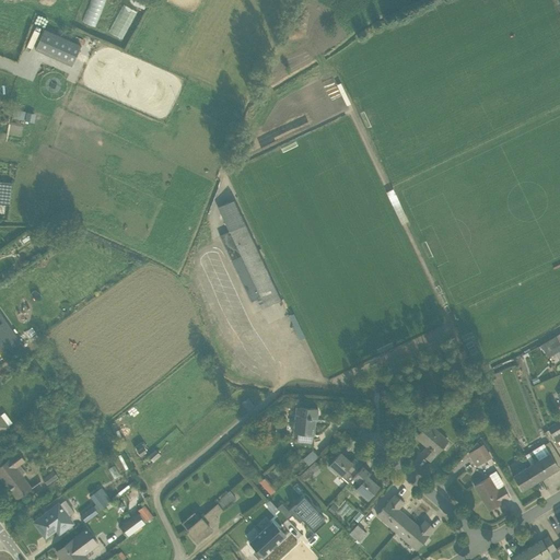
[(35,50),(70,67),(79,46),(45,31),(35,50)]
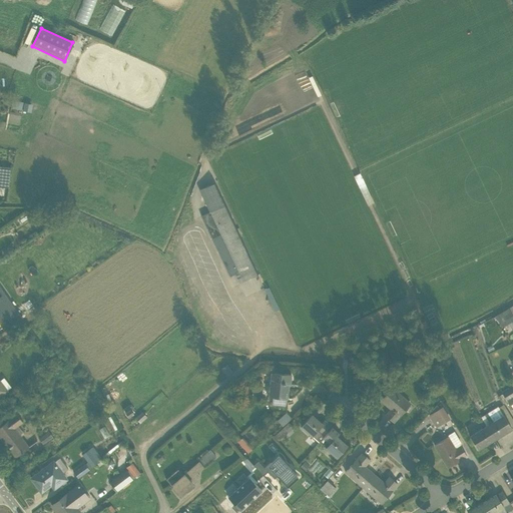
[(5,100),(5,109),(16,108),(16,99),(5,100)]
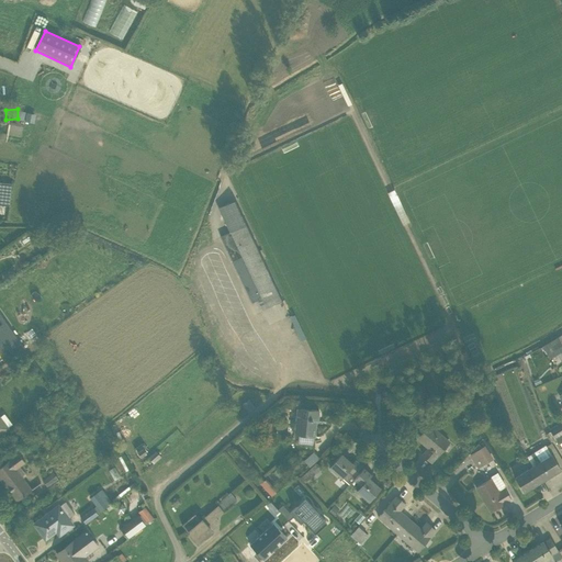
[(281,301),(233,200),(216,208),(228,232),(220,236),(250,303),(256,301),(261,311),(281,301)]
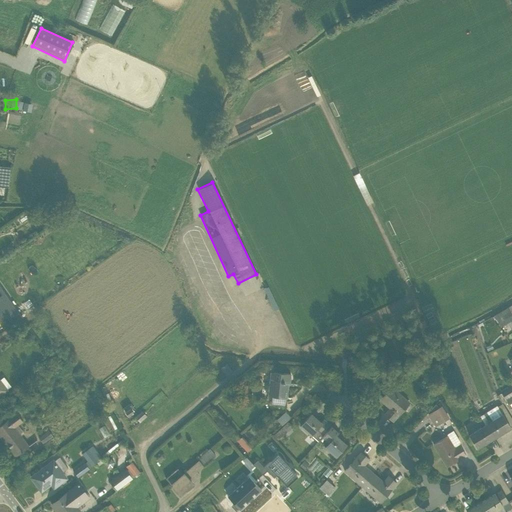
[(494,311),(501,324),(511,318),(511,308),(509,303),(494,311)]
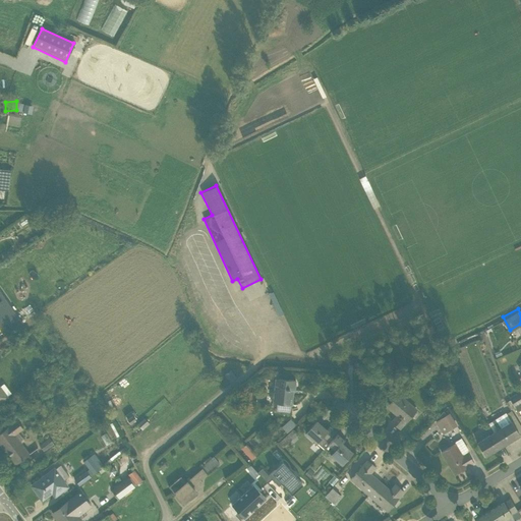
[(224,368),(217,374),(225,383),(231,377),(224,368)]
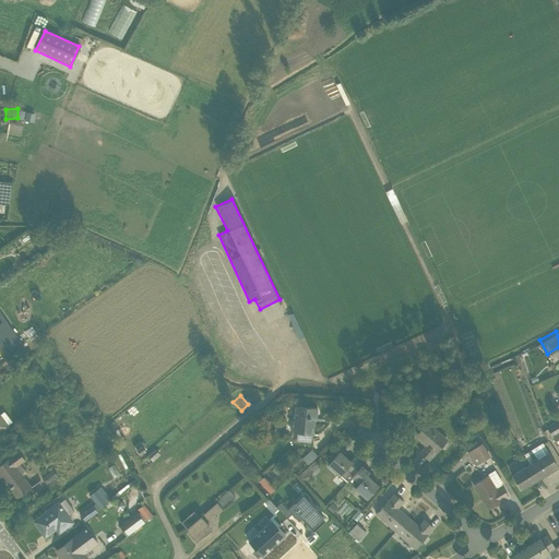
[(316,409),(294,406),(292,432),(297,432),(296,442),(311,443),(316,409)]
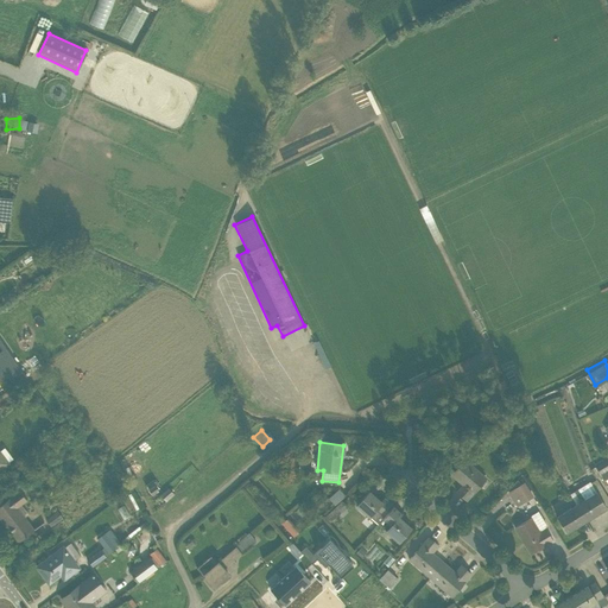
[(492,477),(468,455),(453,472),(476,494),(492,477)]
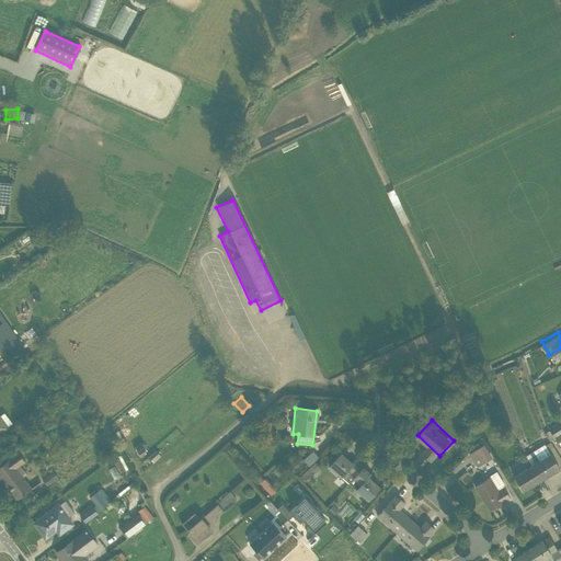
[(556,447),(560,444),(560,437),(553,423),(545,427),(556,447)]
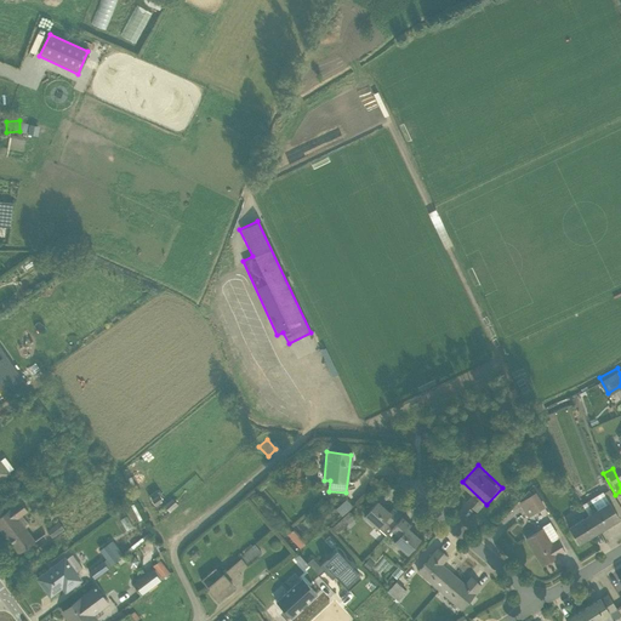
[(518,516),(536,507),(529,491),(511,500),(518,516)]
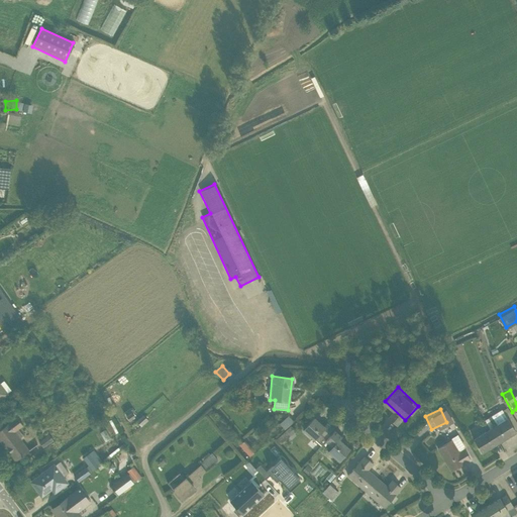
[(490,429),(498,442),(515,432),(502,409),(484,420),(490,429)]
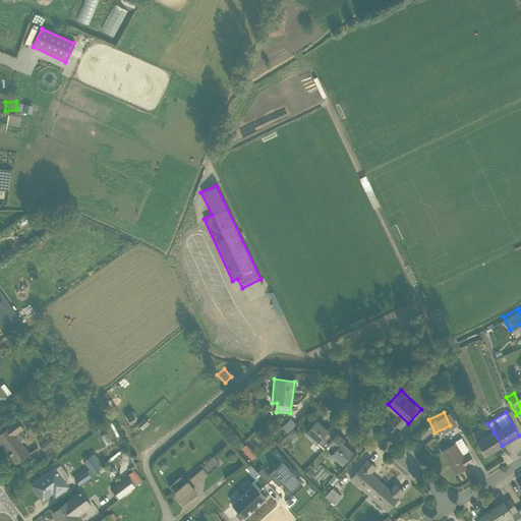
[(123,424),(130,433),(143,422),(138,416),(131,422),(128,419),(123,424)]
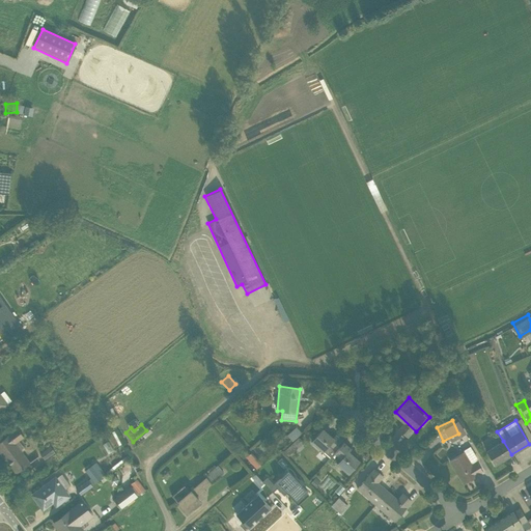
[(0,455),(16,475),(29,464),(12,444),(21,437),(16,429),(0,442),(0,455)]
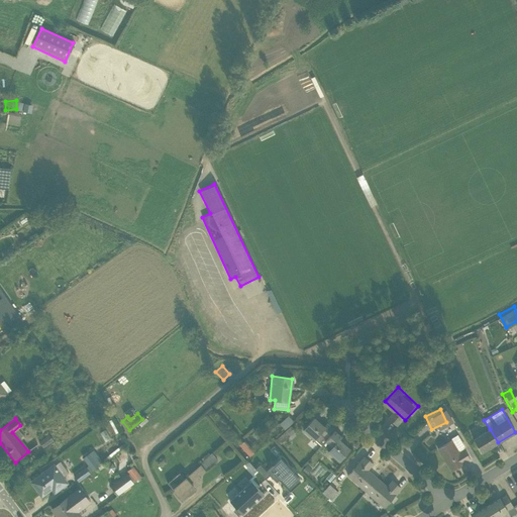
[(415,436),(430,430),(425,418),(410,424),(415,436)]
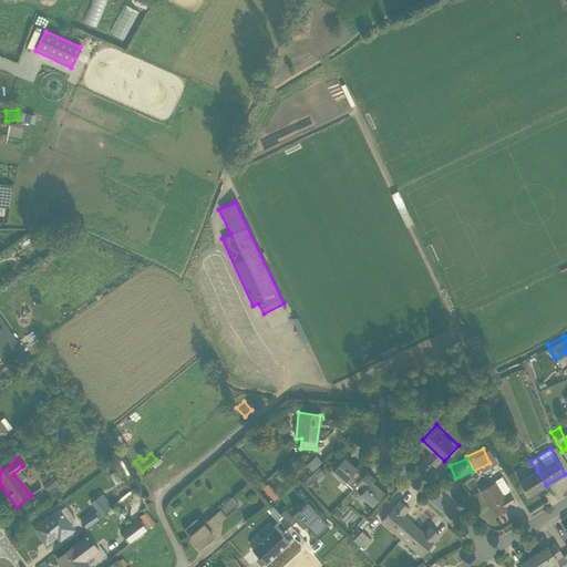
[(352,490),(367,473),(359,465),(356,468),(344,460),(332,472),(352,490)]
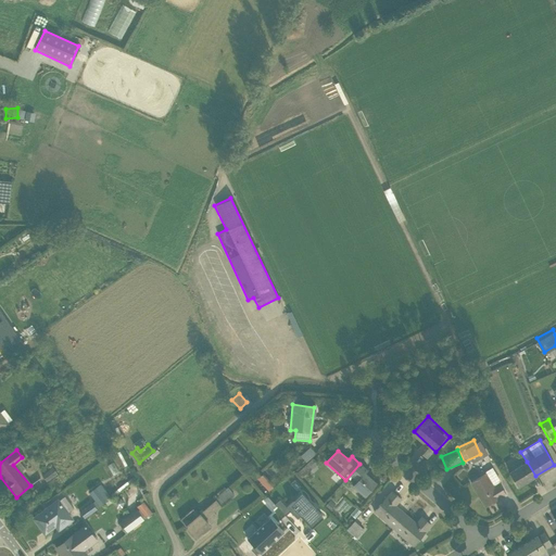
[(535,476),(527,462),(508,472),(517,488),(535,476)]
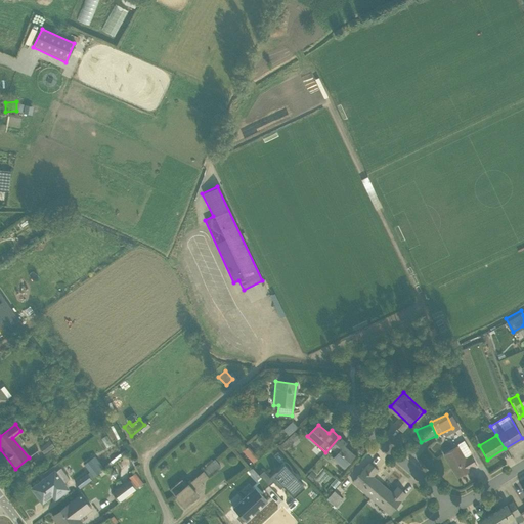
[(463,436),(441,448),(457,476),(479,463),(463,436)]
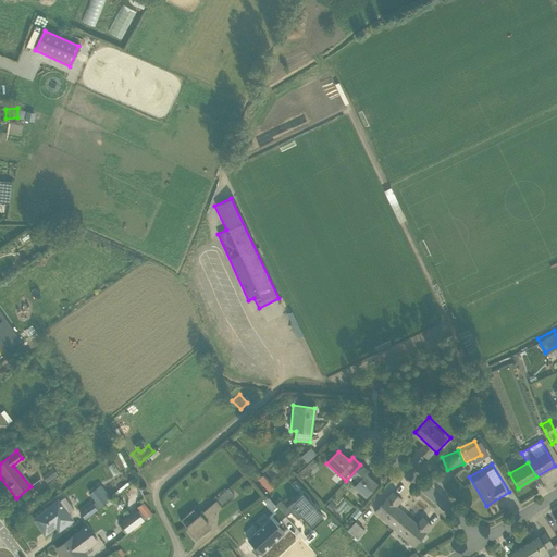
[(346,481),(368,499),(379,487),(366,474),(368,471),(360,465),(346,481)]
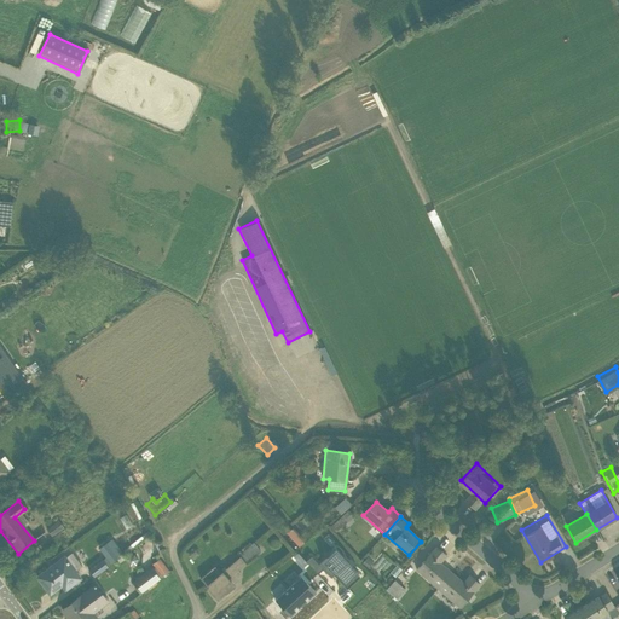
[(52,519),(39,526),(44,534),(56,526),(52,519)]
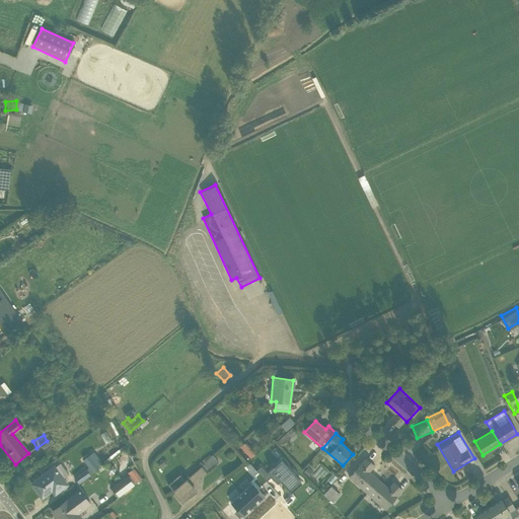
[(237,442),(234,447),(243,452),(246,448),(237,442)]
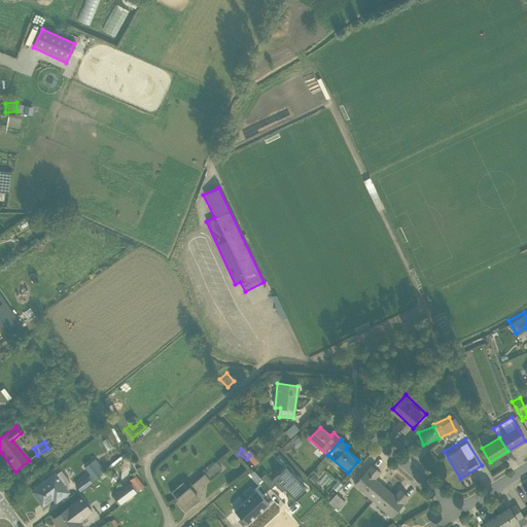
[(89,457),(77,464),(88,479),(98,471),(89,457)]
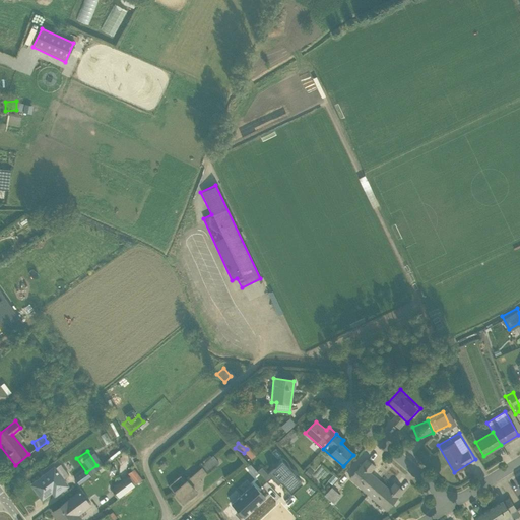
[(368,496),(380,481),(369,473),(375,466),(366,459),(349,479),(368,496)]
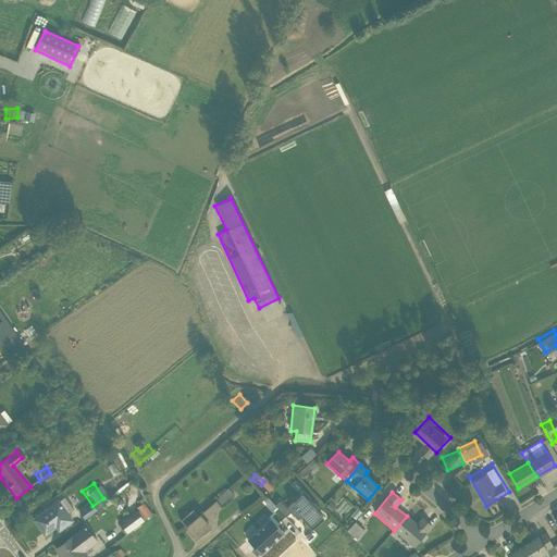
[(42,535),(53,528),(57,533),(75,519),(58,497),(47,506),(29,519),(42,535)]
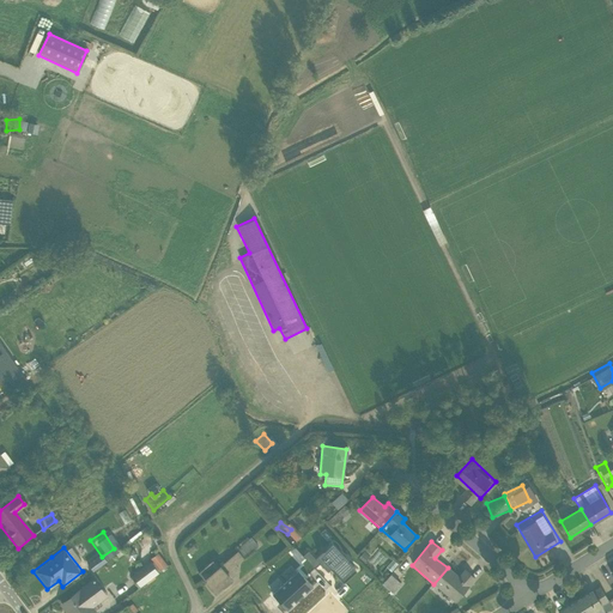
[(131,568),(143,586),(162,572),(162,571),(171,565),(161,550),(151,556),(150,554),(131,568)]
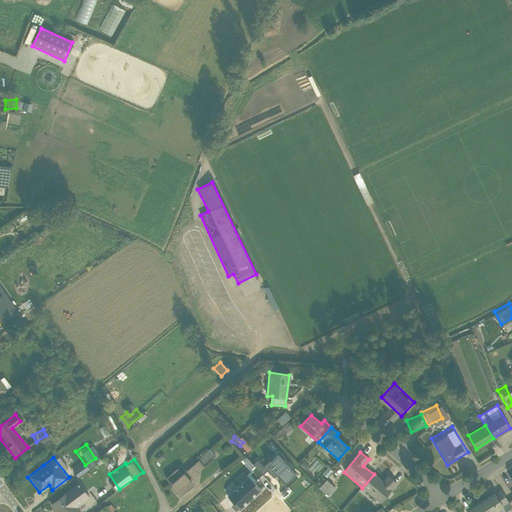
[(198,459),(184,472),(179,466),(165,479),(180,496),(195,483),(190,477),(204,465),(198,459)]
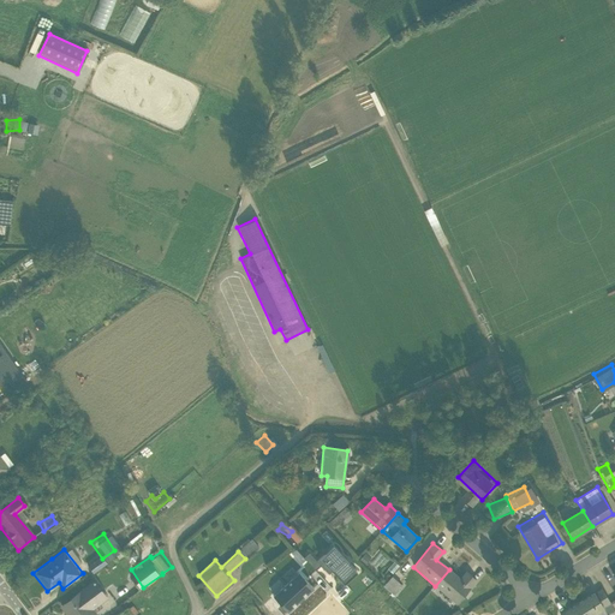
[(95,553),(82,563),(88,572),(101,560),(95,553)]
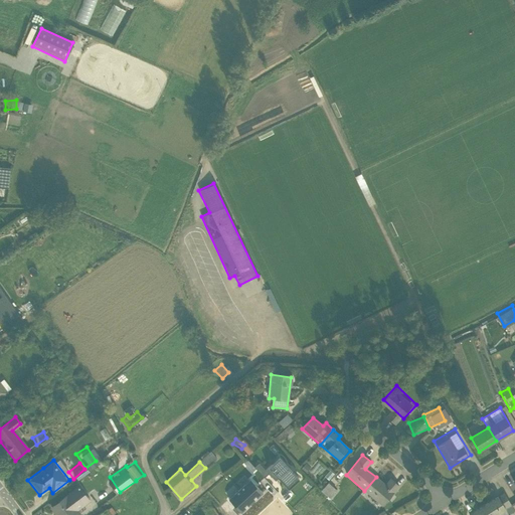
[(376,477),(364,491),(382,505),(398,486),(390,479),(384,486),(376,477)]
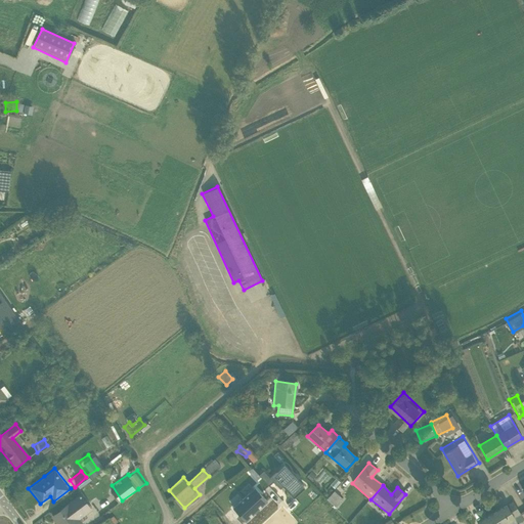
[(328,489),(320,497),(329,506),(337,496),(328,489)]
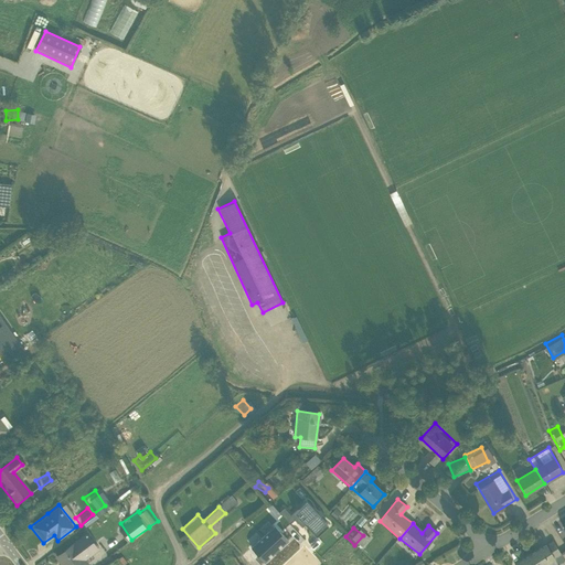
[(53,555),(59,564),(88,564),(89,564),(84,557),(96,548),(85,533),(53,555)]
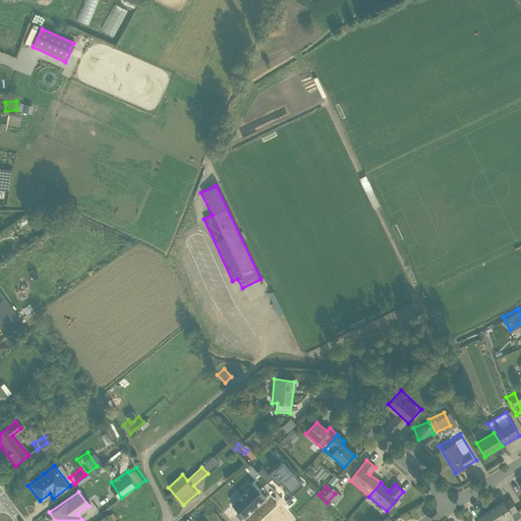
[(510,500),(491,511),(498,520),(514,520),(520,517),(520,518),(520,508),(517,511),(510,500)]
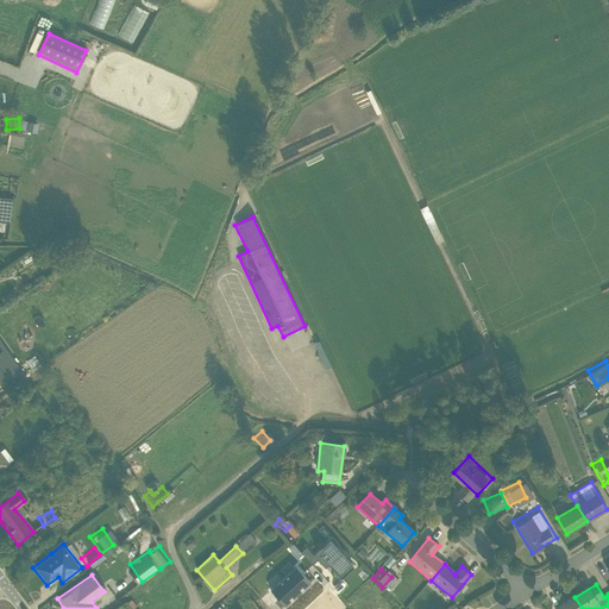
[(554,608),(582,608),(575,597),(554,608)]
